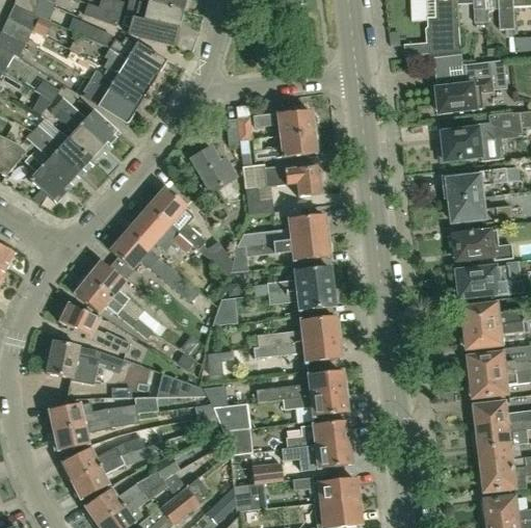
[(34,11),(37,0),(15,0),(15,2),(15,3),(34,11)]
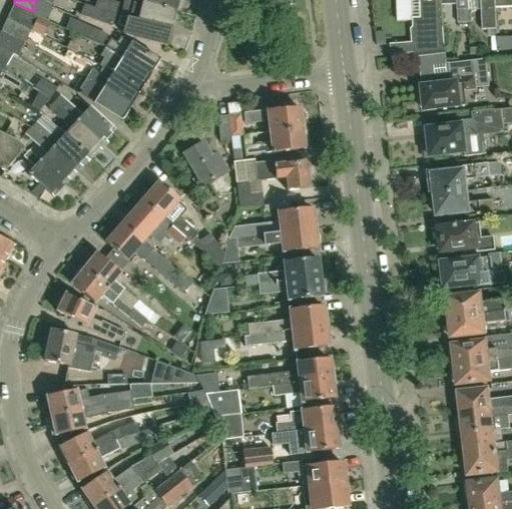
[(97,0),(95,4),(116,12),(119,0),(97,0)]
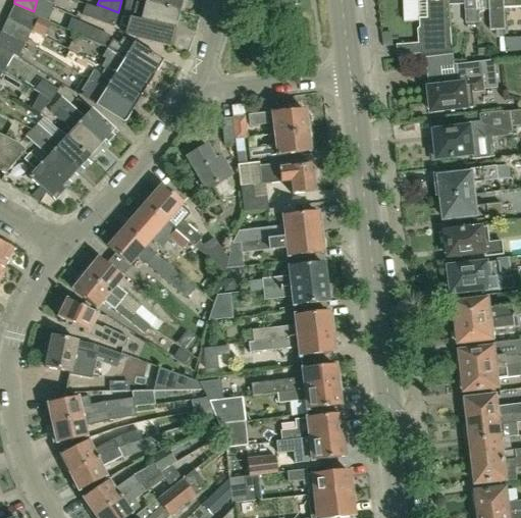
[(122,13),(174,26),(178,9),(146,0),(134,0),(132,10),(123,8),(122,13)]
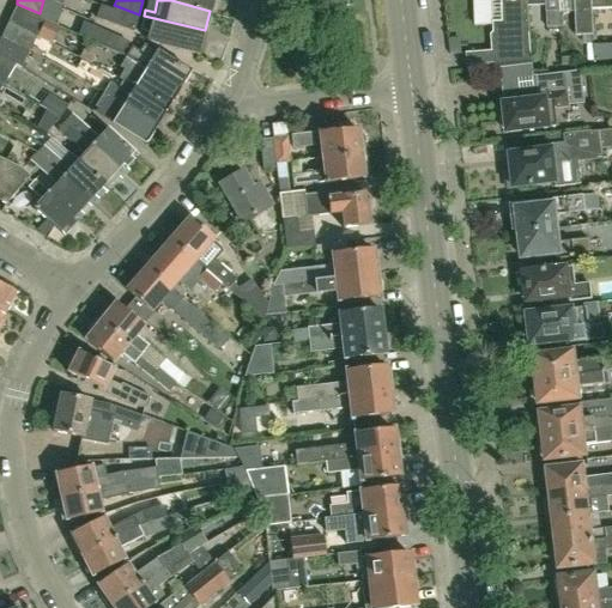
[(210,11),(212,0),(171,0),(210,11)]
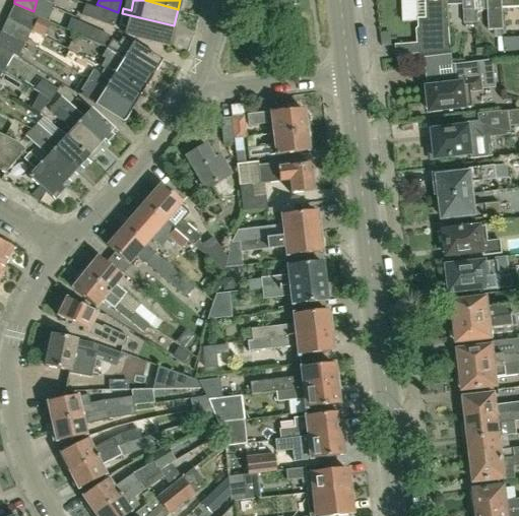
[(451,37),(447,0),(417,0),(418,15),(418,19),(419,19),(422,23),(417,27),(419,53),(425,53),(452,48),(451,38),(451,37)]
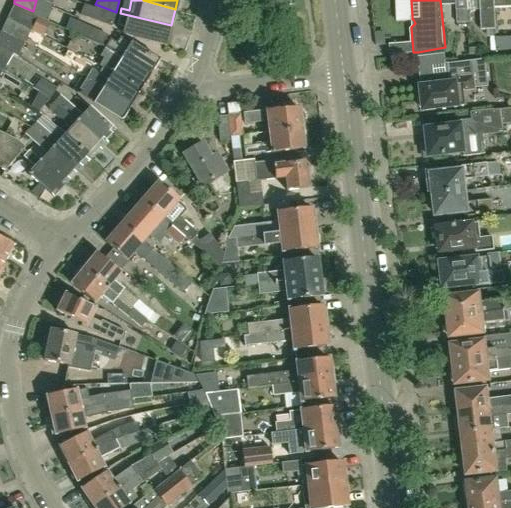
[(481,0),(483,27),(497,26),(495,0),(481,0)]
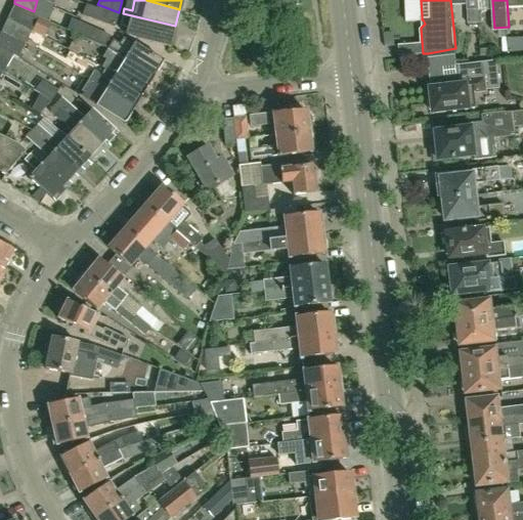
[(507,0),(509,27),(510,27),(509,5),(522,4),(522,0),(507,0)]
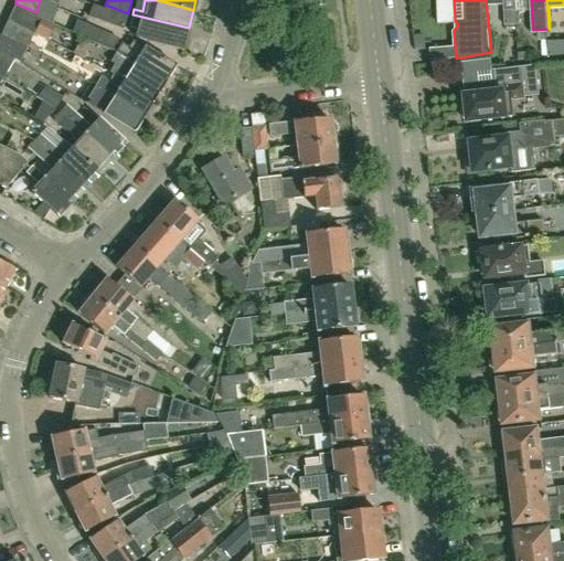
[(124,25),(128,13),(105,4),(105,6),(94,2),(89,14),(124,25)]
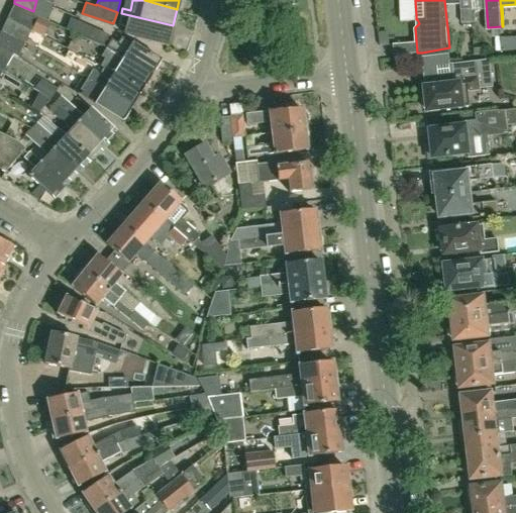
[(14,3),(7,16),(32,27),(37,14),(33,12),(33,11),(14,3)]
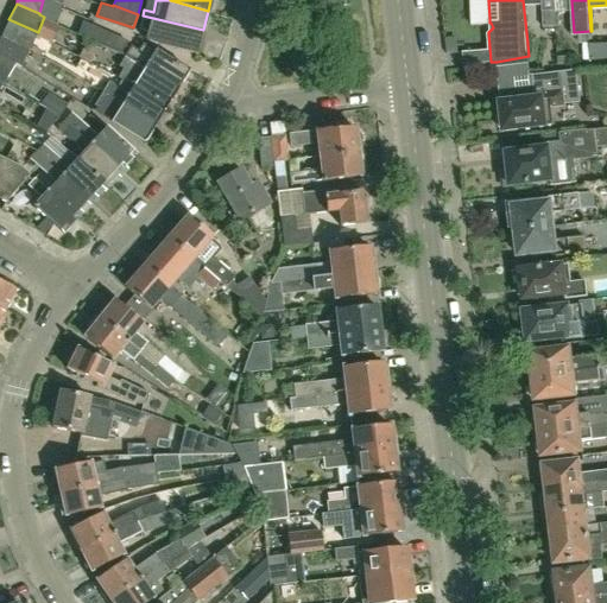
[(543,24),(557,24),(556,10),(556,8),(543,8),(543,24)]
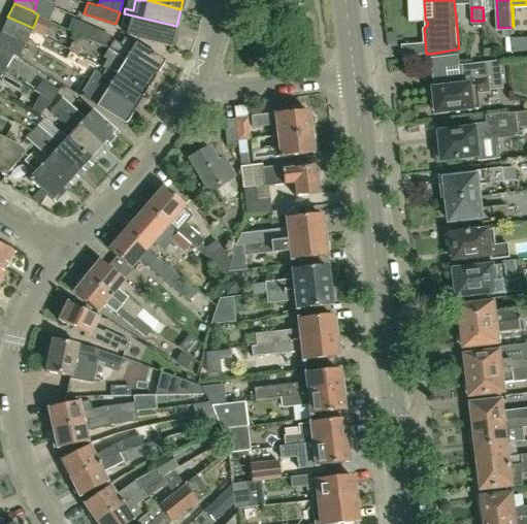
[(138,37),(171,44),(176,26),(124,13),(120,25),(128,27),(126,33),(138,37)]
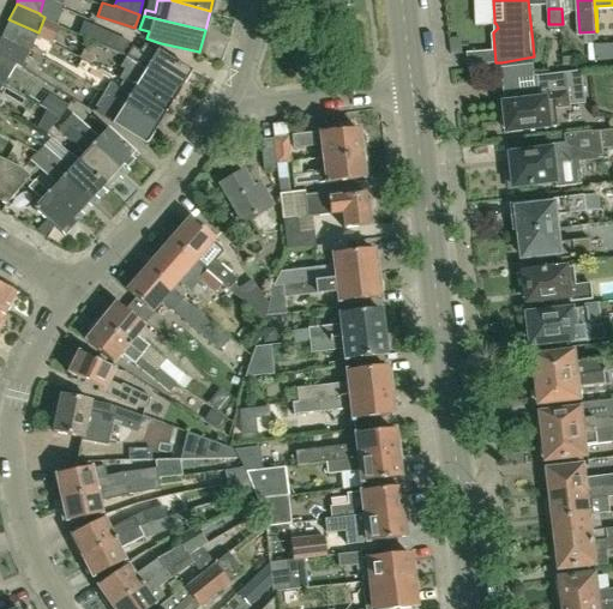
[(8,19),(2,32),(30,48),(38,32),(8,19)]
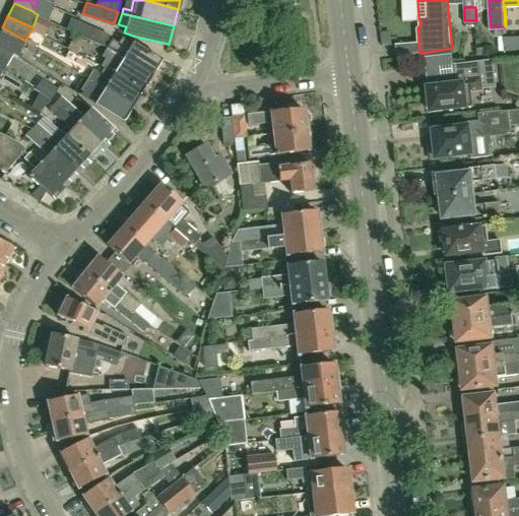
[(103,44),(110,33),(72,17),(67,27),(103,44)]
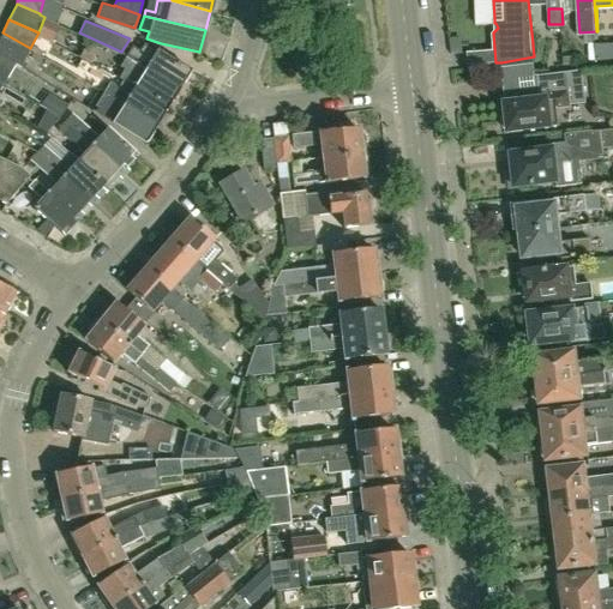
[(0,36),(0,50),(17,61),(23,65),(30,48),(2,32),(0,36)]
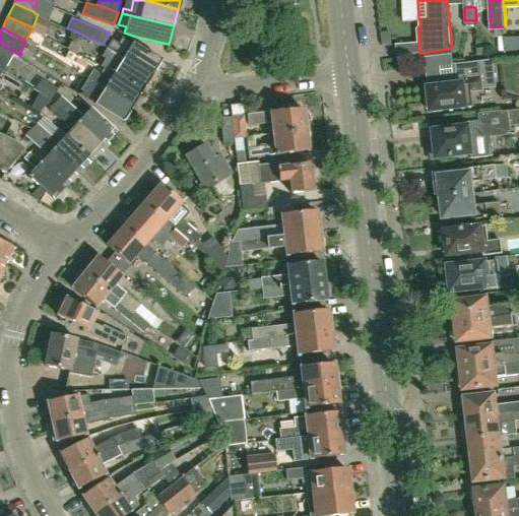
[(108,46),(124,57),(152,75),(163,59),(134,41),(128,38),(123,36),(119,41),(113,38),(108,46)]
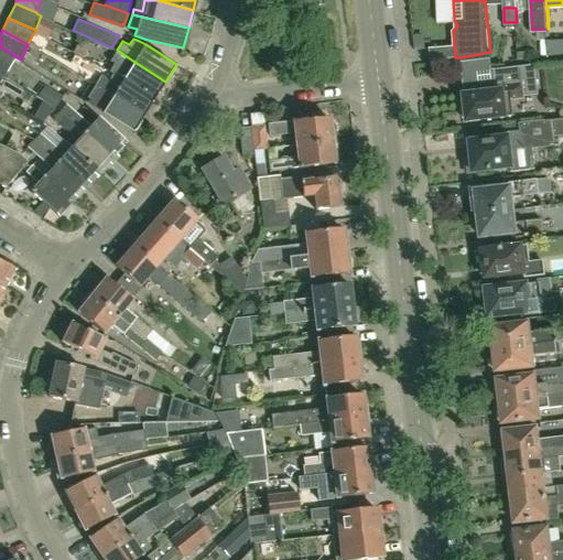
[(125,77),(155,97),(165,82),(134,62),(117,50),(111,60),(116,61),(110,68),(125,77)]
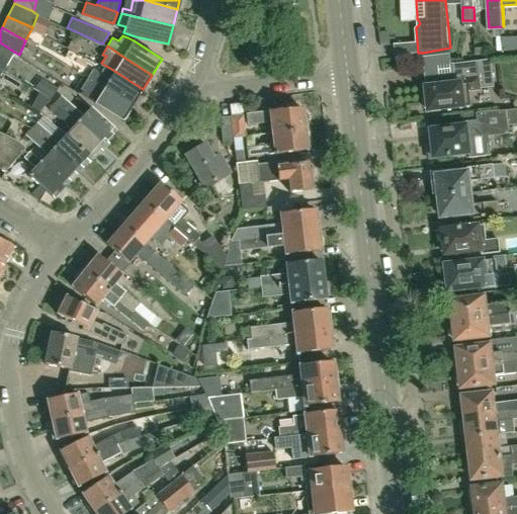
[(493,80),(491,58),(454,62),(456,78),(447,79),(447,83),(427,85),(428,96),(425,96),(426,106),(429,106),(430,109),(465,105),(466,105),(472,104),(470,89),(481,88),(481,82),(493,80)]
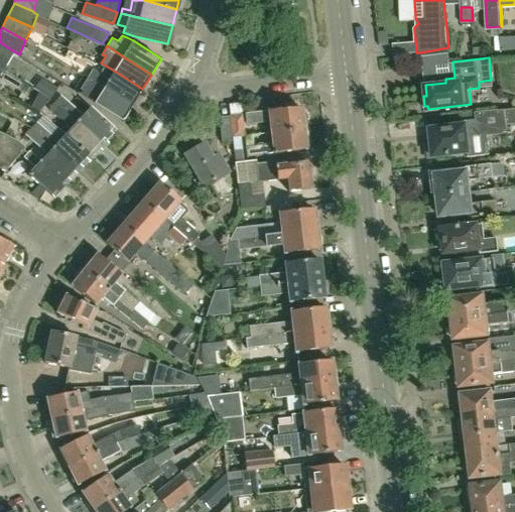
[(88,76),(104,86),(132,104),(142,89),(114,71),(101,62),(101,64),(105,66),(101,71),(94,67),(88,76)]
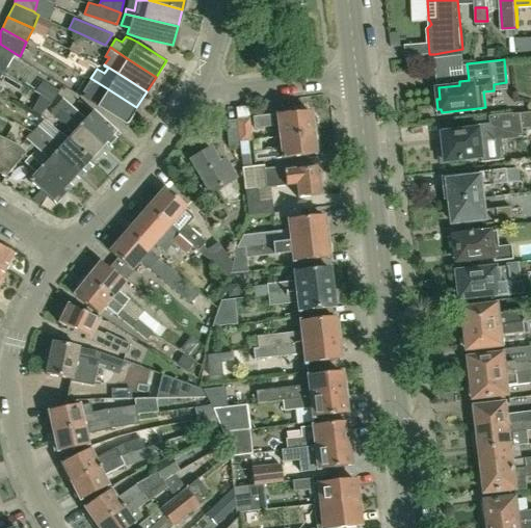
[(136,107),(107,88),(90,78),(83,89),(86,91),(83,96),(127,123),(136,107)]
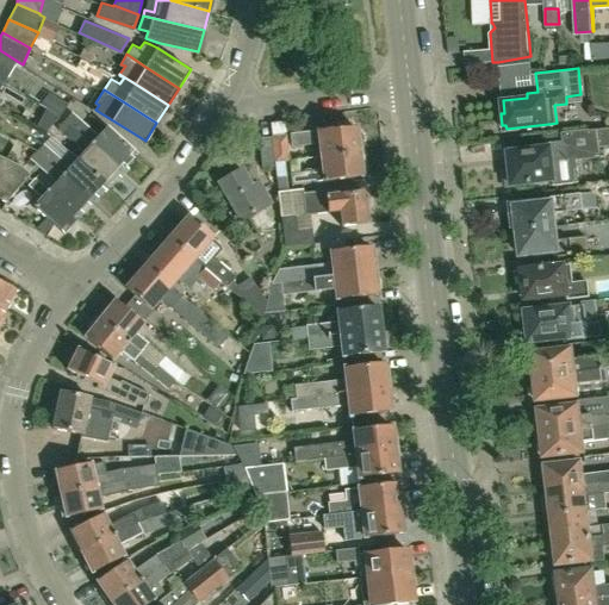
[(50,92),(41,103),(60,114),(69,103),(50,92)]
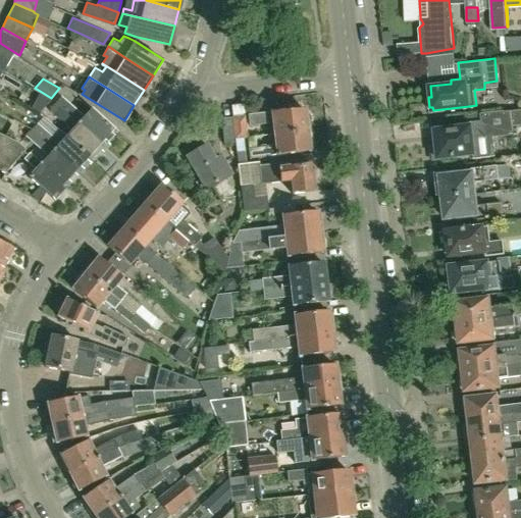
[(57,101),(80,121),(104,144),(116,131),(92,108),(85,114),(63,95),(57,101)]
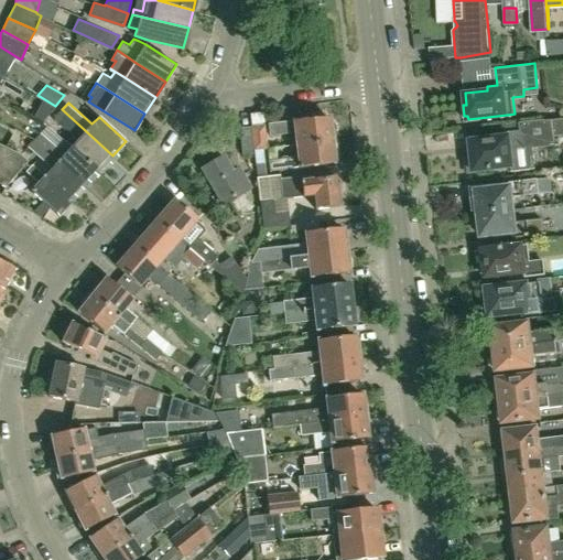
[(79,137),(73,144),(99,170),(112,155),(86,131),(62,109),(55,116),(79,137)]
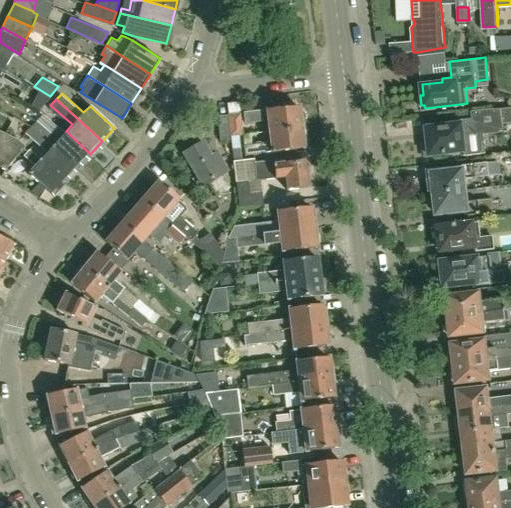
[(495,107),(472,110),(472,117),(463,118),(463,119),(448,120),(449,123),(427,126),(429,141),(425,142),(426,154),(465,150),(466,153),(485,151),(483,133),(499,131),(499,129),(503,128),(503,121),(510,120),(510,105),(495,108),(495,107)]
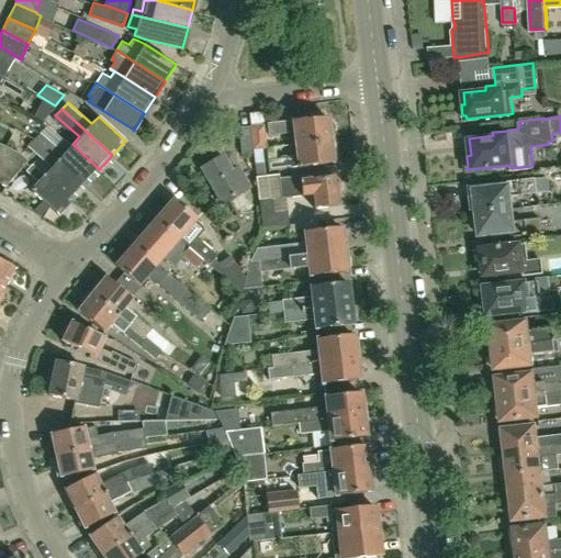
[(315,116),(269,122),(270,133),(293,130),(295,143),(331,138),(328,116),(316,118),(315,116)]
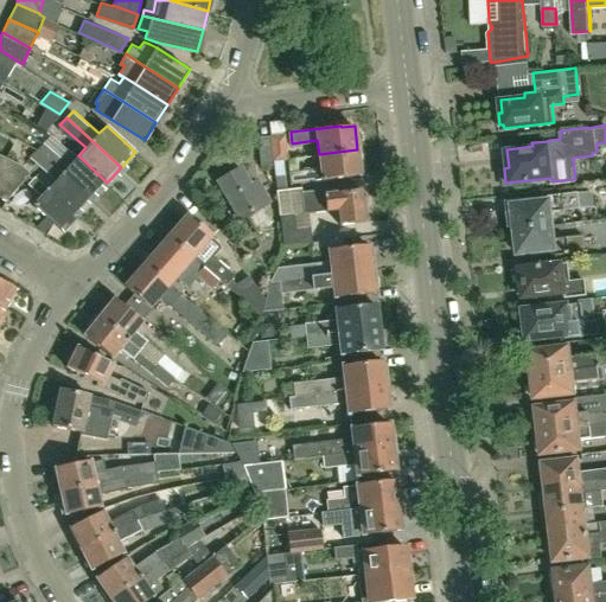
[(286,130),(270,133),(274,159),(288,158),(286,134),(286,132),(286,130)]
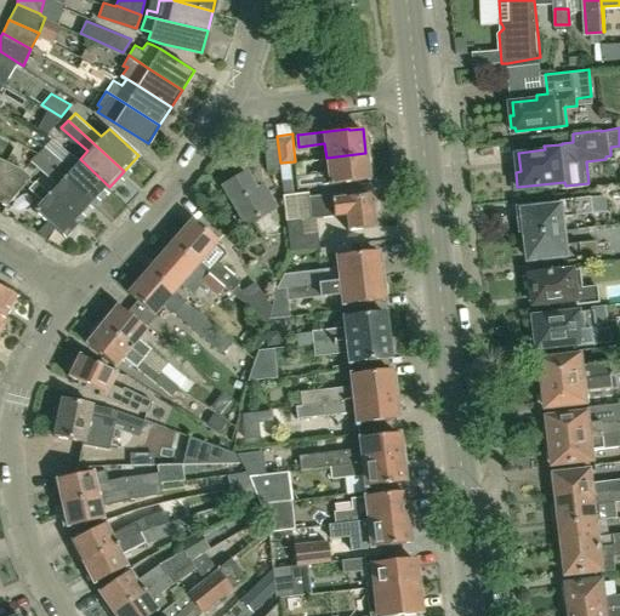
[(40,152),(95,203),(109,187),(80,159),(70,152),(62,159),(46,146),(40,152)]
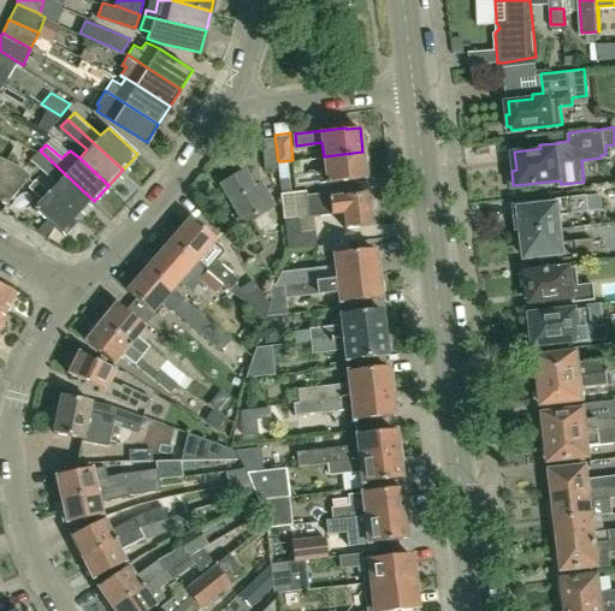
[(58,182),(49,190),(78,217),(94,201),(40,150),(31,159),(58,182)]
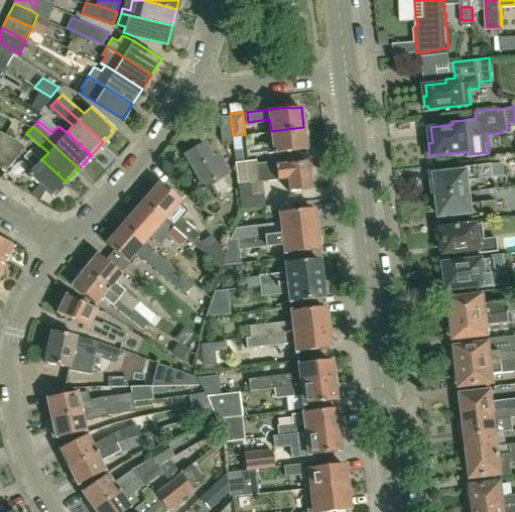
[(303,127),(271,131),(272,143),(247,146),(248,155),(306,147),(303,127)]
